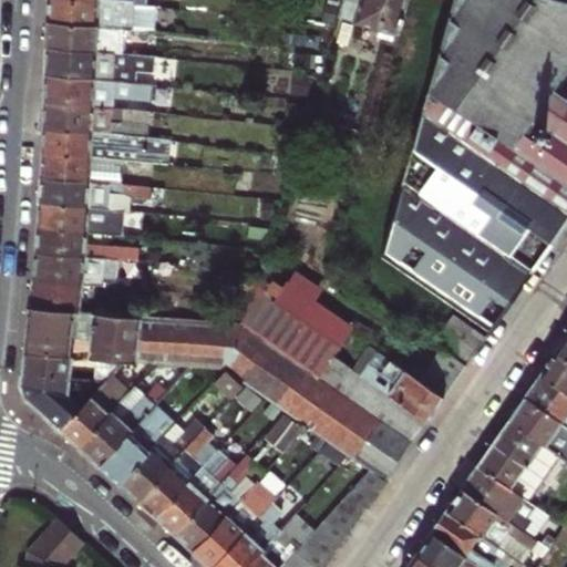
[(83,0),(48,0),(47,22),(95,27),(96,18),(157,23),(158,7),(126,4),(83,0)]
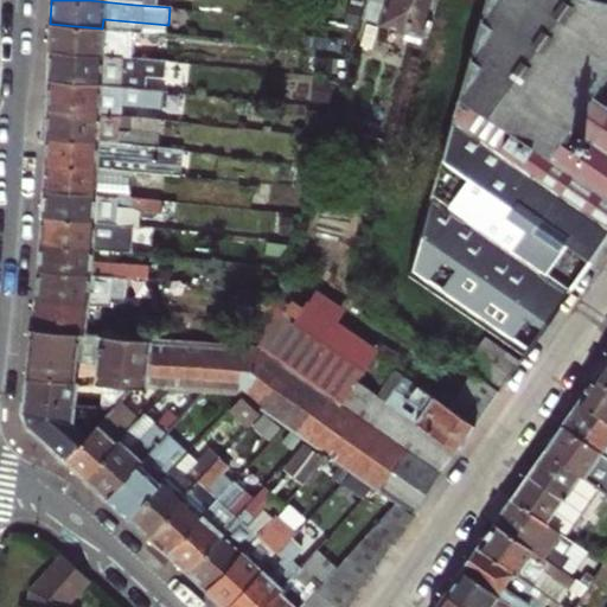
[(369,0),(369,2),(363,24),(426,42),(436,0),(369,0)]
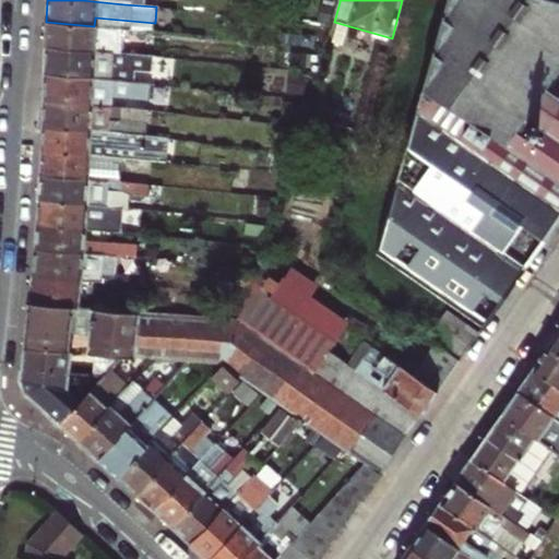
[(558,0),(447,0),(447,2),(378,249),(485,324),(558,218),(558,98),(544,88),(558,67),(558,0)]
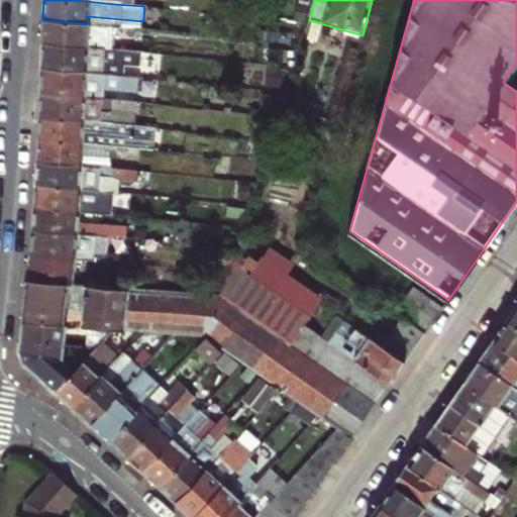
[(41,44),(87,48),(87,38),(109,39),(110,26),(87,24),(42,20),(41,44)]
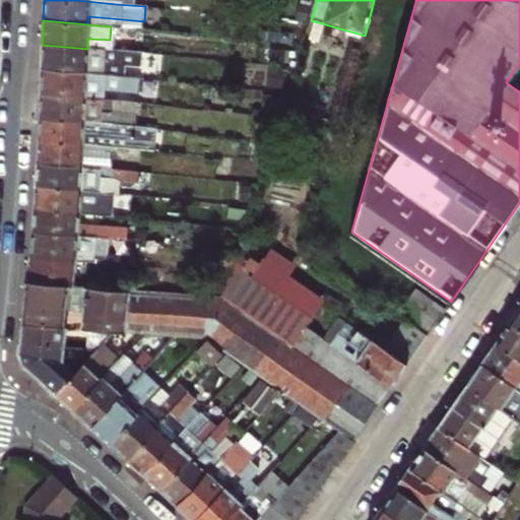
[(145,54),(87,49),(42,45),(41,70),(103,76),(104,66),(144,68),(145,54)]
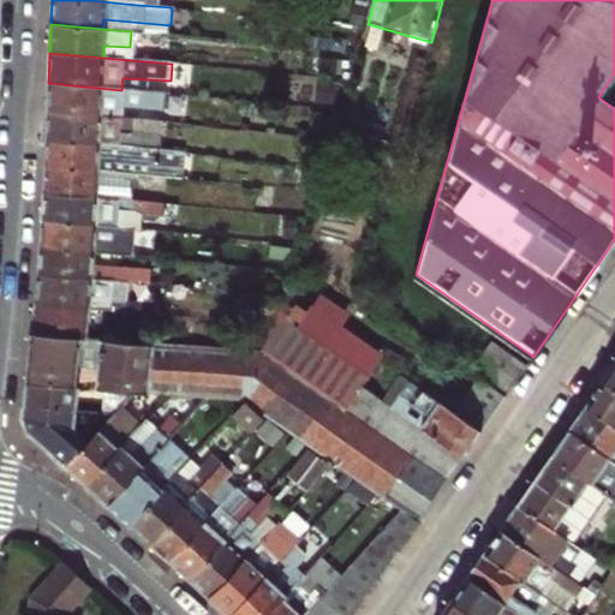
[(121,90),(48,83),(46,114),(101,120),(102,105),(135,107),(136,91),(121,90)]
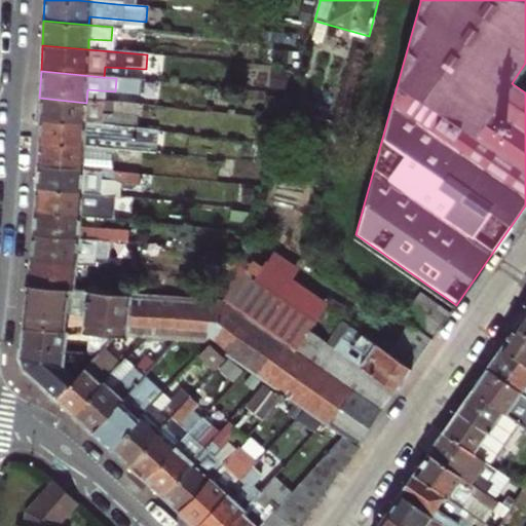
[(86,103),(114,105),(115,91),(87,89),(86,103)]
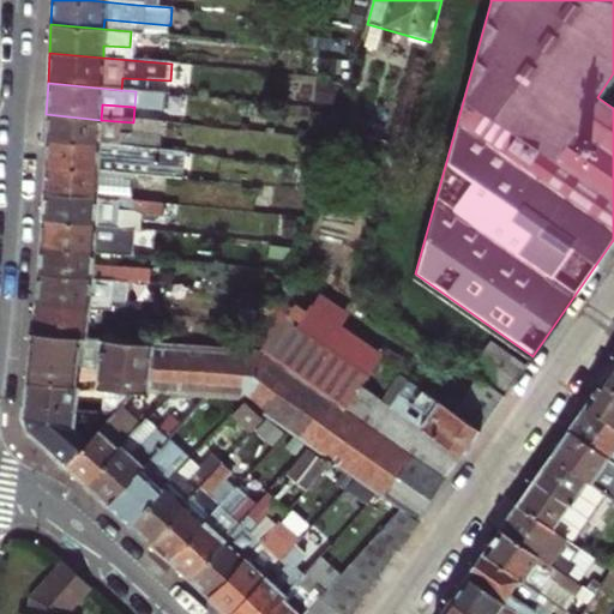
[(133,122),(101,120),(46,114),(44,138),(100,144),(101,134),(116,137),(146,139),(148,124),(133,122)]
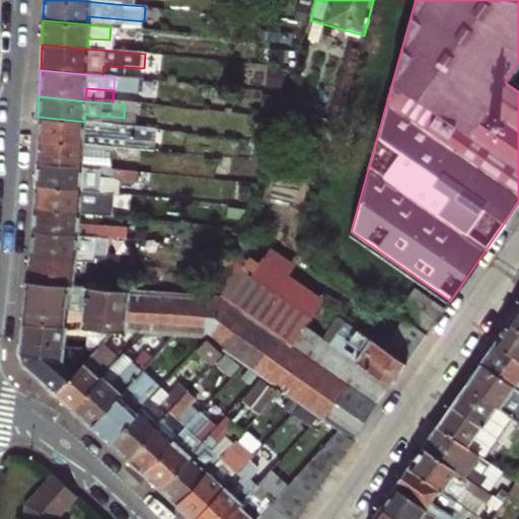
[(85,114),(84,122),(98,123),(98,116),(85,114)]
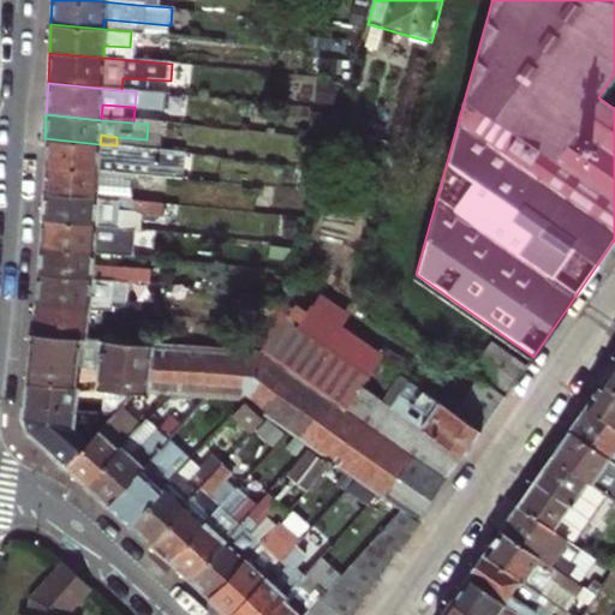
[(100,144),(45,138),(43,167),(99,173),(100,160),(118,162),(144,165),(145,149),(117,145),(100,144)]
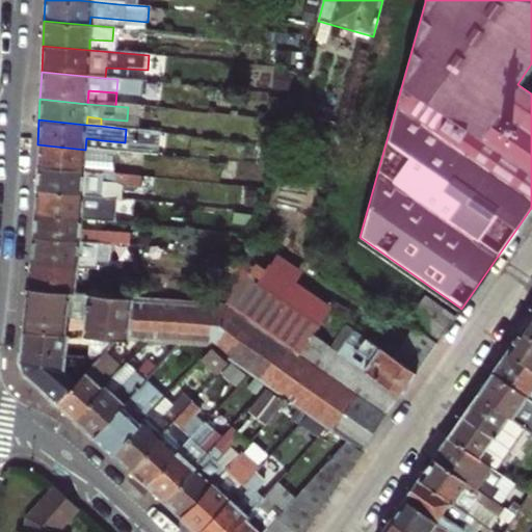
[(101,151),(102,140),(86,138),(85,150),(101,151)]
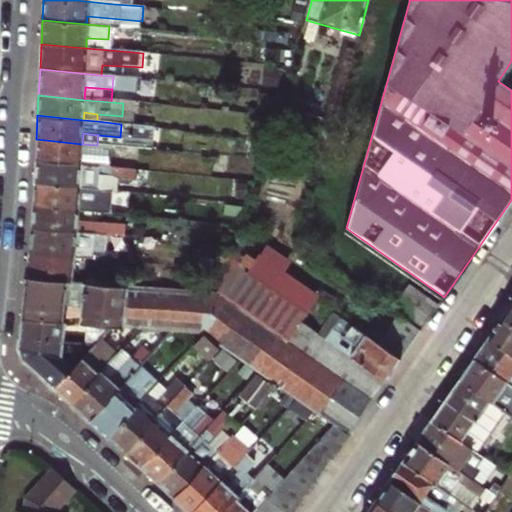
[(36,139),(35,161),(81,166),(81,156),(95,157),(119,159),(120,148),(97,145),(82,144),(36,139)]
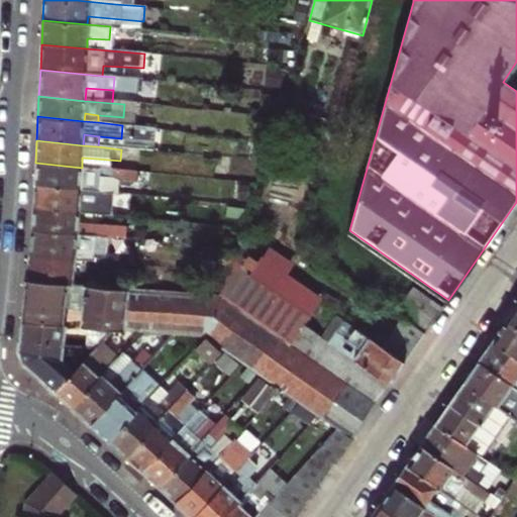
[(96,169),(96,159),(82,158),(82,168),(96,169)]
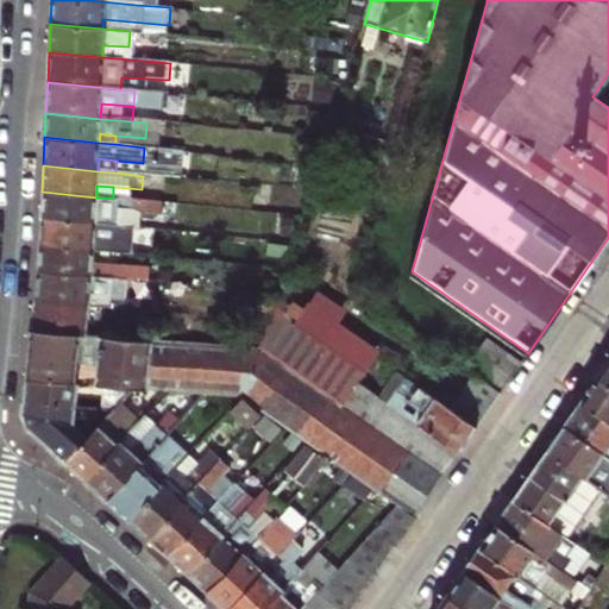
[(42,219),(94,225),(117,226),(118,199),(113,199),(96,198),(42,192),(42,219)]
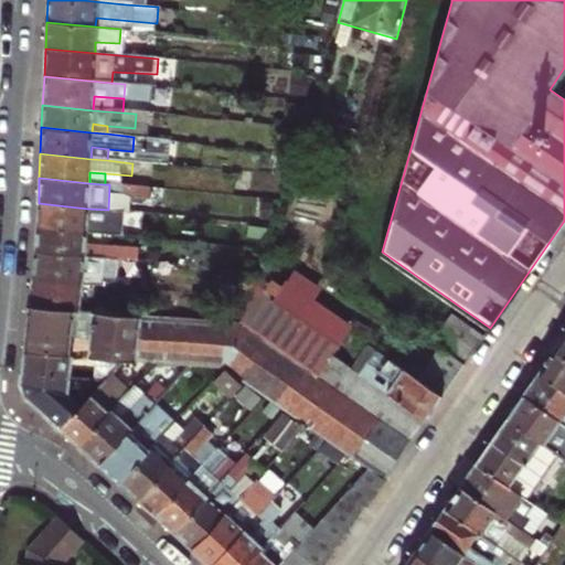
[(128,212),(130,187),(109,184),(108,210),(128,212)]
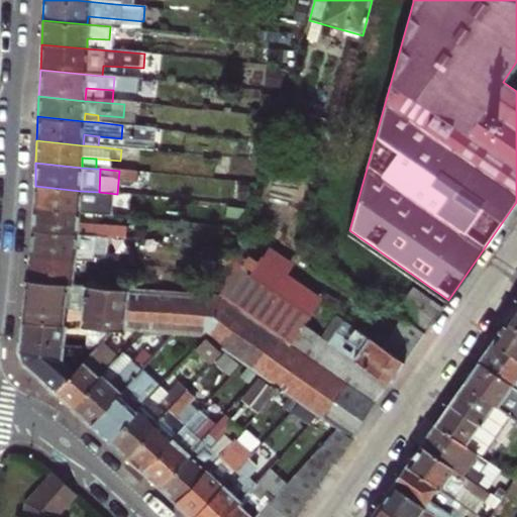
[(35,186),(33,208),(91,213),(119,216),(120,215),(120,206),(80,202),(80,191),(35,186)]
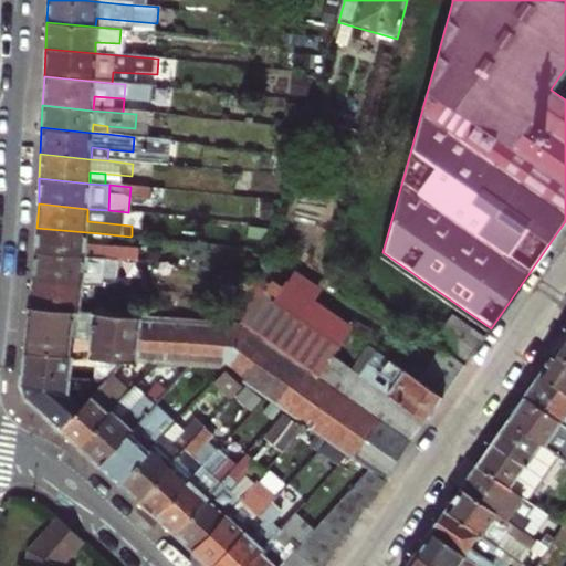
[(35,252),(117,260),(124,261),(125,259),(125,250),(100,248),(100,233),(37,228),(35,252)]
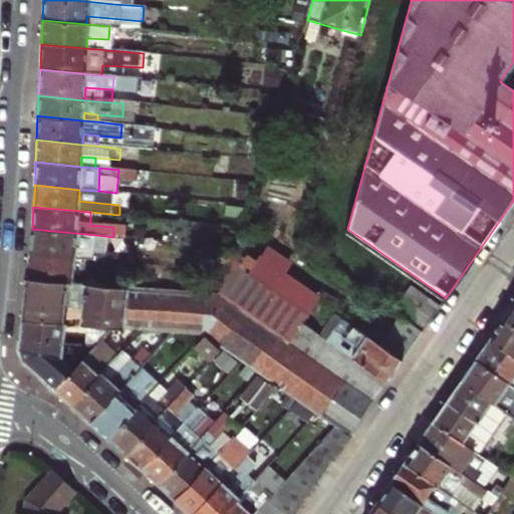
[(32,229),(29,255),(73,259),(90,261),(103,262),(129,264),(130,255),(105,252),(106,236),(32,229)]
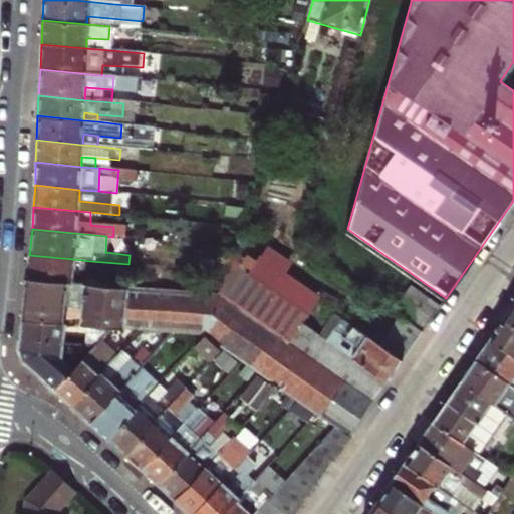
[(72,272),(73,259),(29,255),(26,279),(102,287),(106,288),(107,276),(103,276),(72,272)]
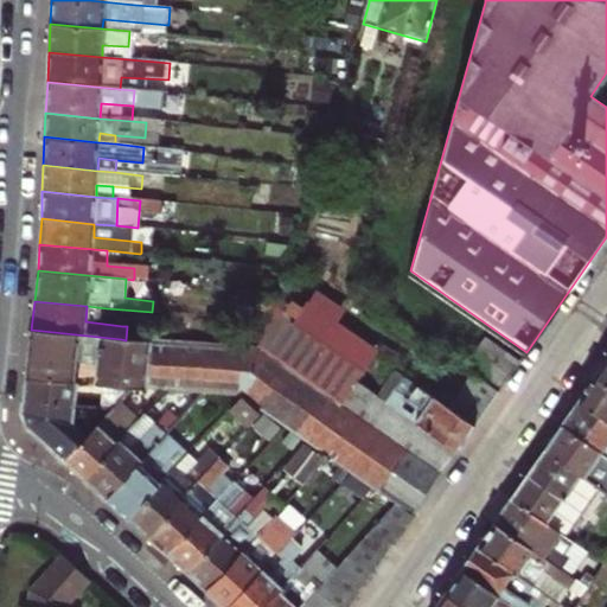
[(122,310),(107,308),(107,315),(122,318),(122,310)]
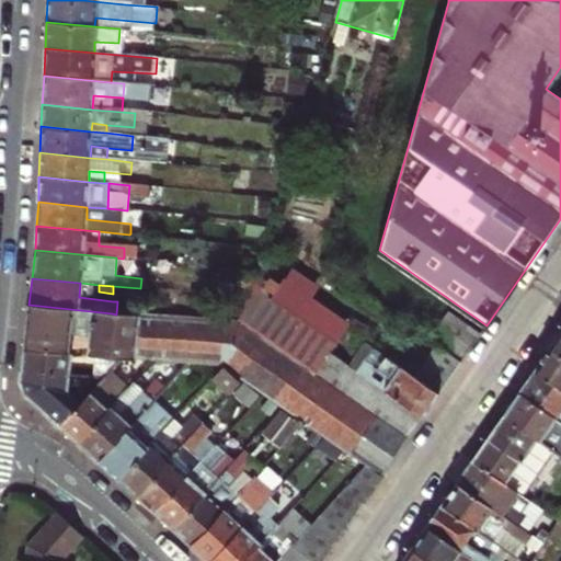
[(243,300),(235,327),(404,444),(423,418),(357,371),(332,353),(245,293),(243,300)]
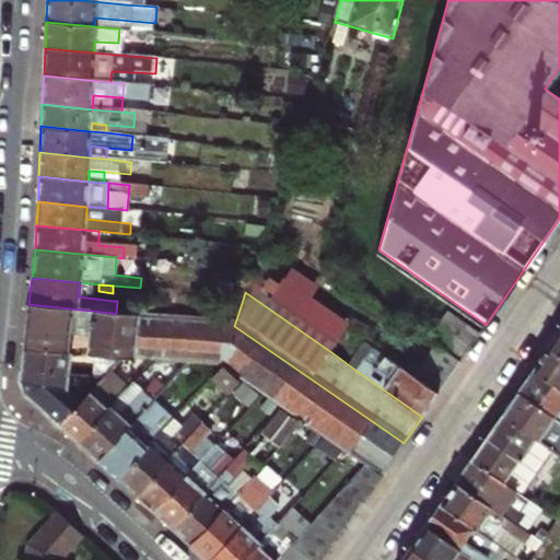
[(404,443),(234,326),(116,314),(112,313),(28,304),(24,348),(65,352),(67,331),(88,334),(86,354),(119,358),(152,362),(186,365),(218,369),(240,383),(260,397),(281,410),(302,423),(324,439),(343,452),(365,466),(381,476),(404,443)]
